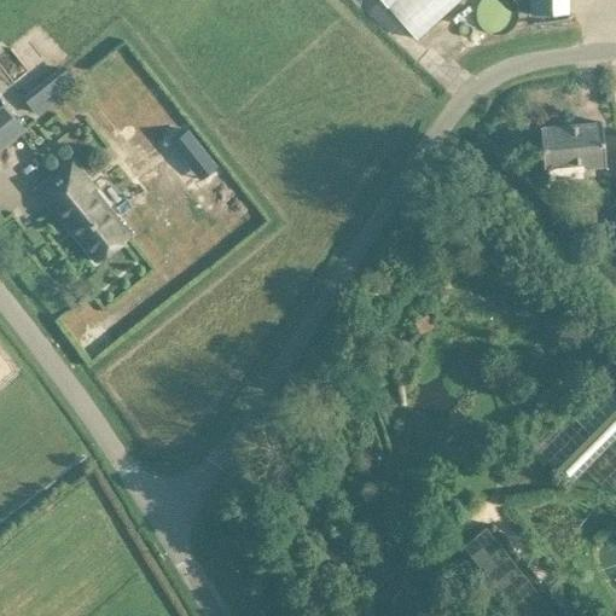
[(381,0),(418,41),(463,0),(381,0)]
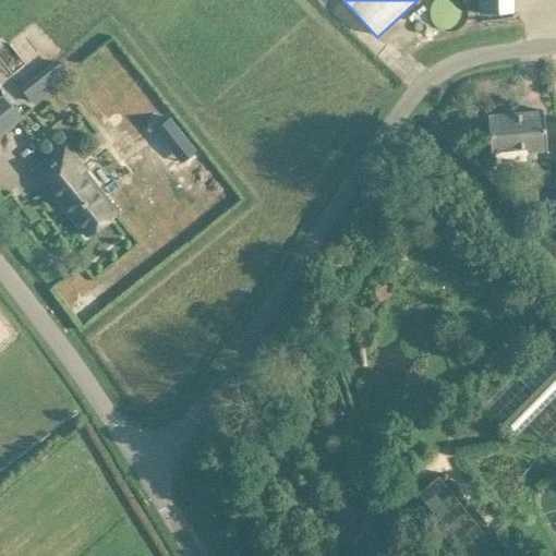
[(482,0),(483,15),(510,14),(509,0),(482,0)]
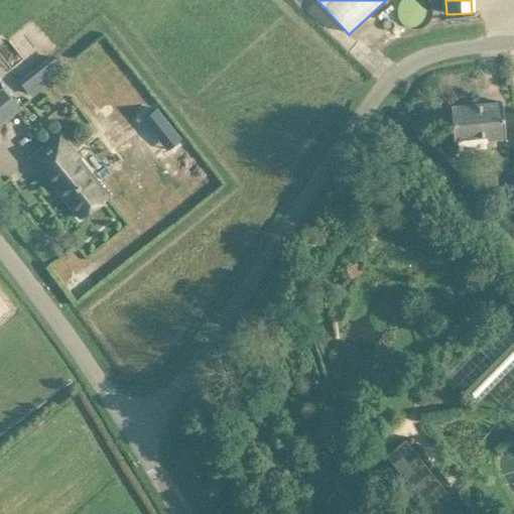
[(67,71),(54,56),(21,84),(33,98),(67,71)]
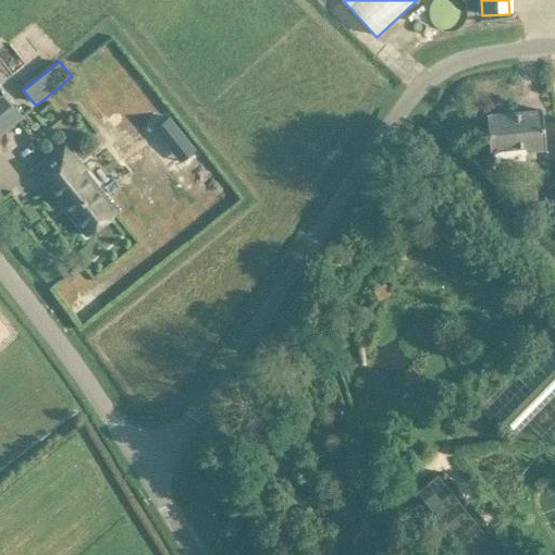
[(0,137),(24,119),(0,87),(0,137)]
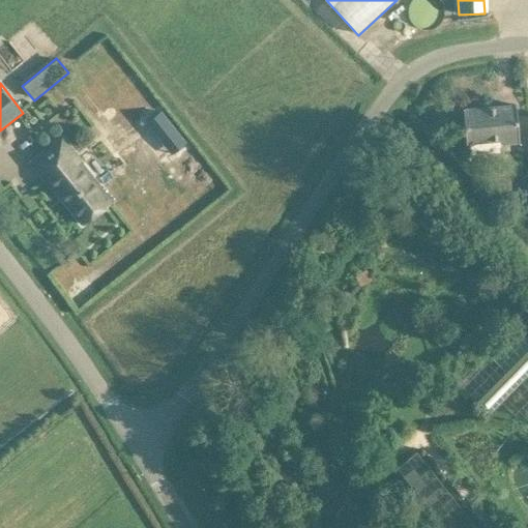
[(465,111),(467,132),(468,145),(504,142),(505,146),(522,145),(520,127),(518,107),(465,111)]
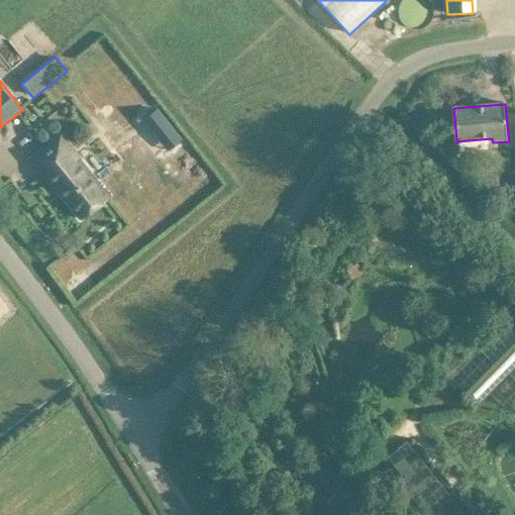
[(111,198),(63,138),(34,161),(83,220),(111,198)]
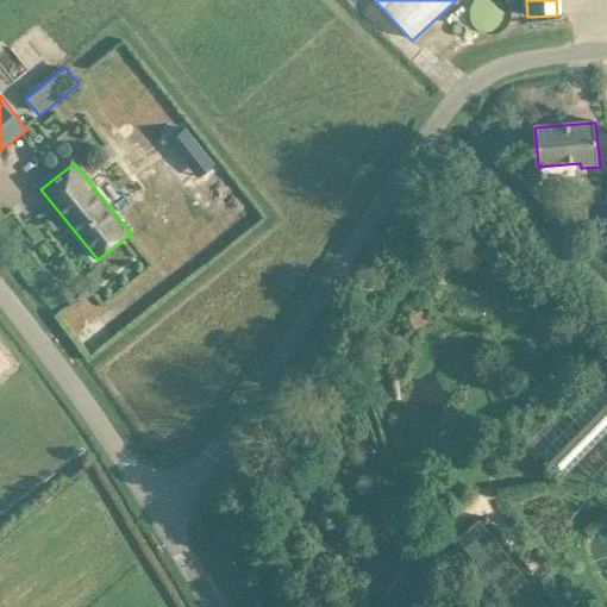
[(421,311),(410,318),(417,330),(429,323),(421,311)]
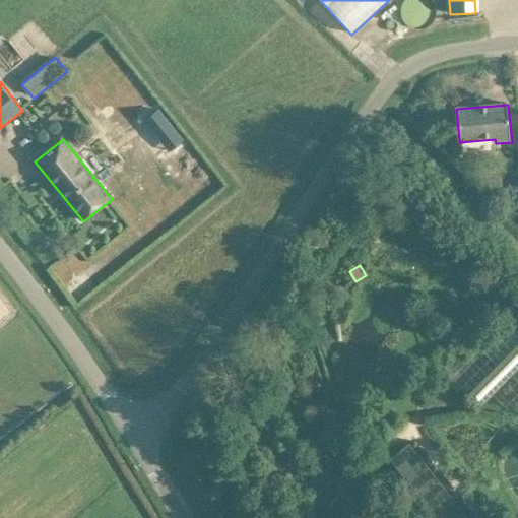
[(517,342),(468,393),(481,406),(517,369),(517,342)]
